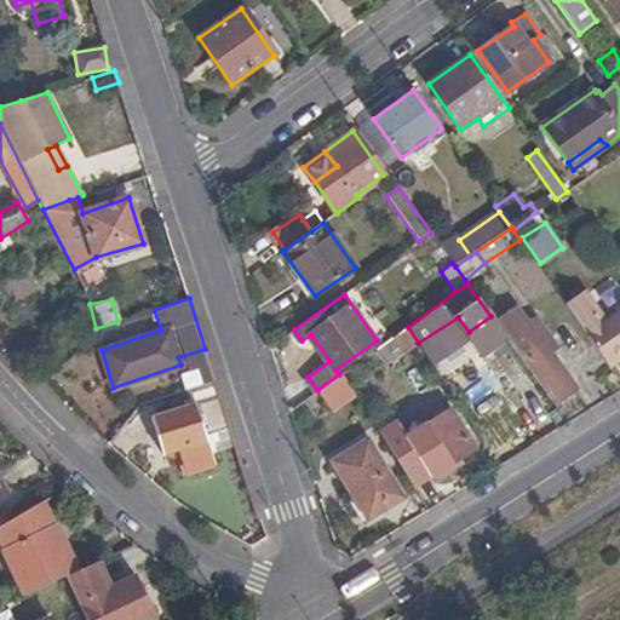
[(517,308),(501,316),(557,399),(574,389),(549,352),(556,348),(538,323),(530,328),(517,308)]
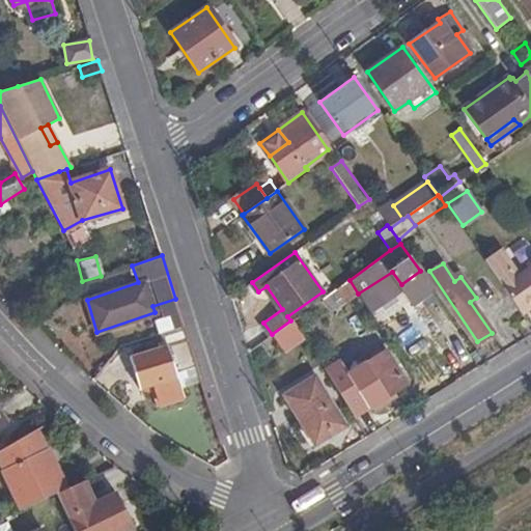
[(508,296),(518,308),(523,304),(526,306),(530,302),(530,270),(504,289),(508,296)]
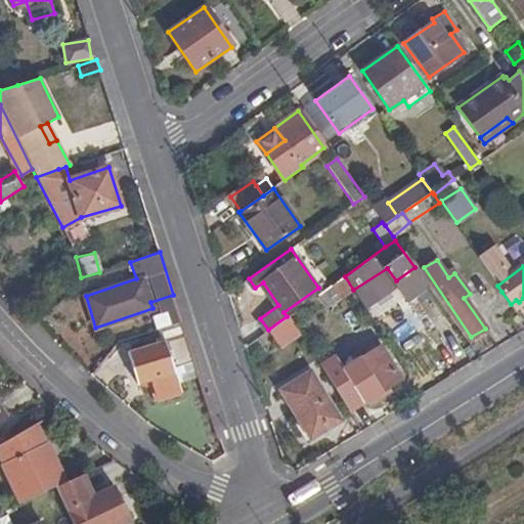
[(340,298),(353,290),(345,276),(331,286),(340,298)]
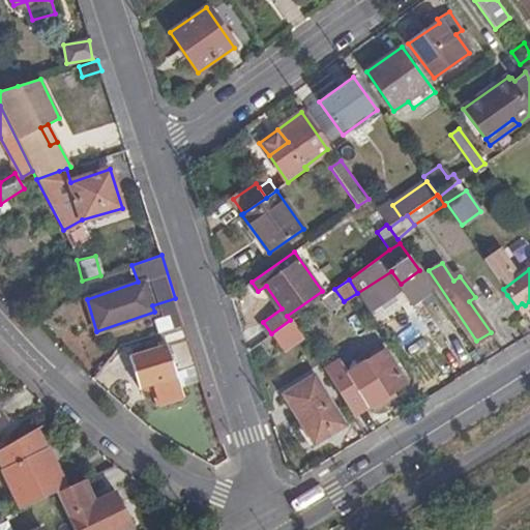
[(344,301),(334,289),(317,301),(324,314),(330,311),(332,315),(347,306),(344,301)]
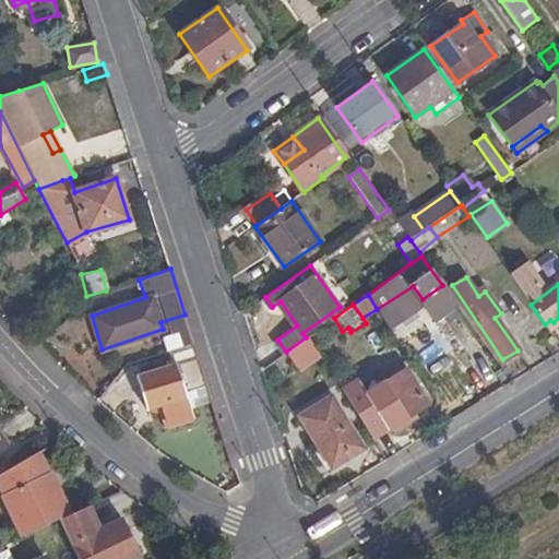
[(207,382),(199,357),(139,376),(150,408),(161,404),(168,425),(192,417),(185,390),(207,382)]
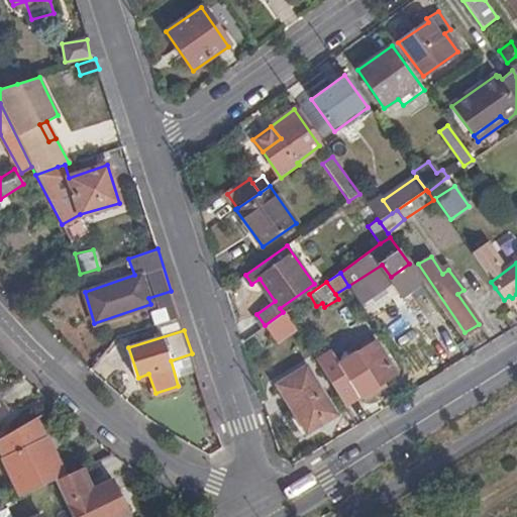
[(316,359),(346,405),(394,375),(375,342),(338,366),(329,350),(316,359)]
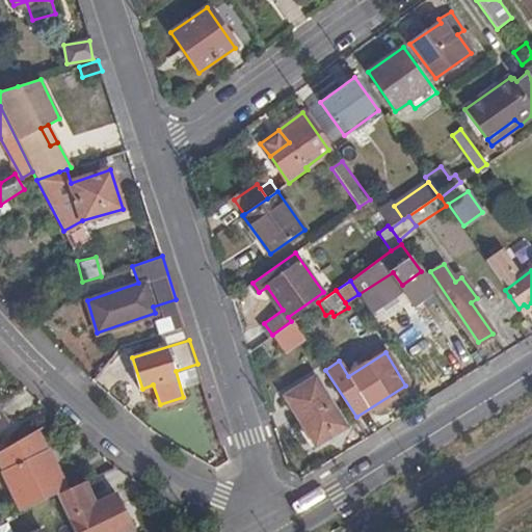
[(313,379),(287,396),(316,444),(343,427),(313,379)]
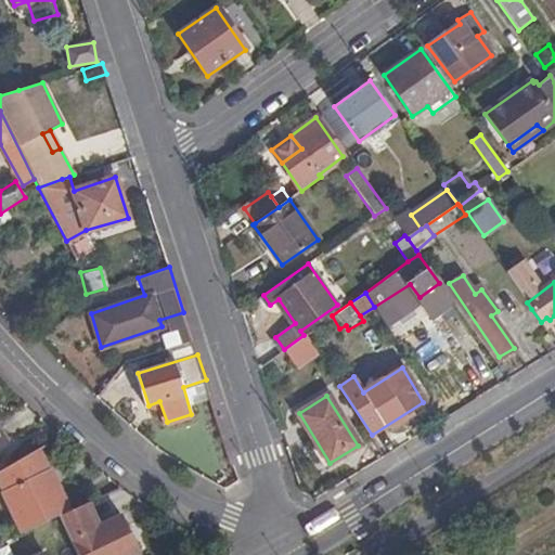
[(39,450),(35,452),(46,474),(50,472),(39,450)]
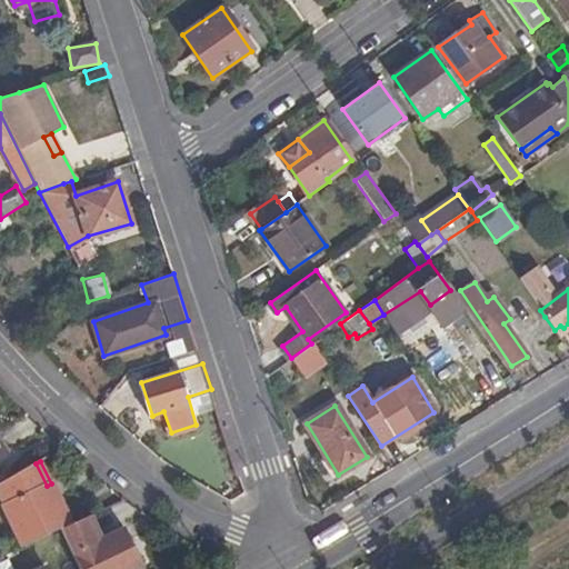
[(36,463),(0,483),(0,492),(5,505),(2,507),(21,549),(60,530),(72,525),(52,483),(51,483),(47,486),(36,463)]
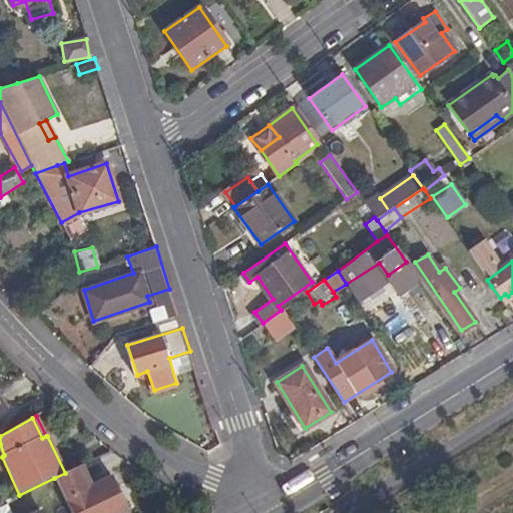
[(65,473),(54,478),(70,512),(118,512),(128,509),(114,480),(88,490),(78,467),(65,473)]
